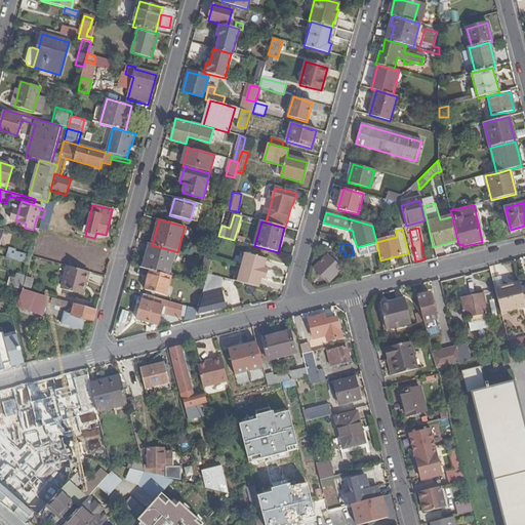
[(152,245),(150,244),(143,269),(151,271),(167,276),(174,251),(152,245)]
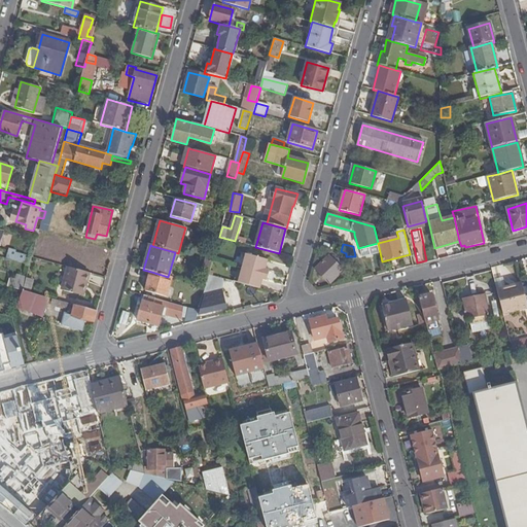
[(9,249),(6,258),(27,265),(29,256),(16,253),(16,251),(9,249)]
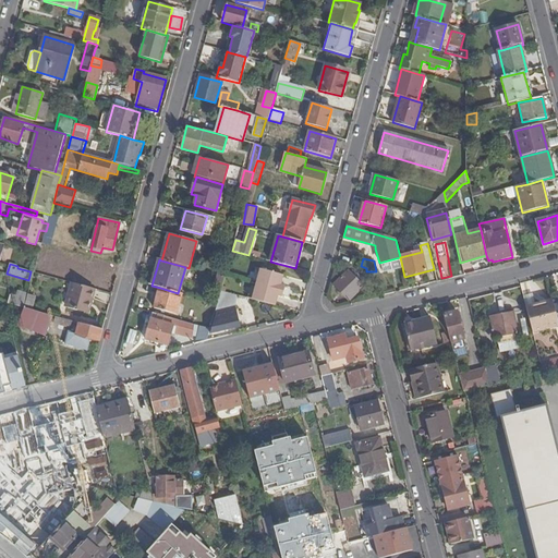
[(218,276),(225,278),(228,267),(220,265),(218,276)]
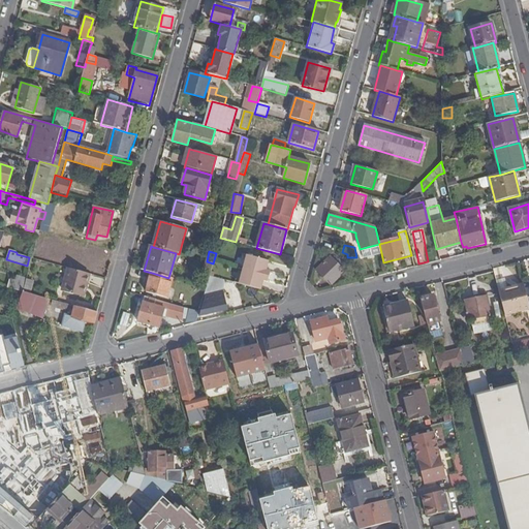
[(244,271),(240,284),(261,290),(263,280),(268,281),(269,277),(270,274),(266,273),(269,261),(248,256),(244,271)]
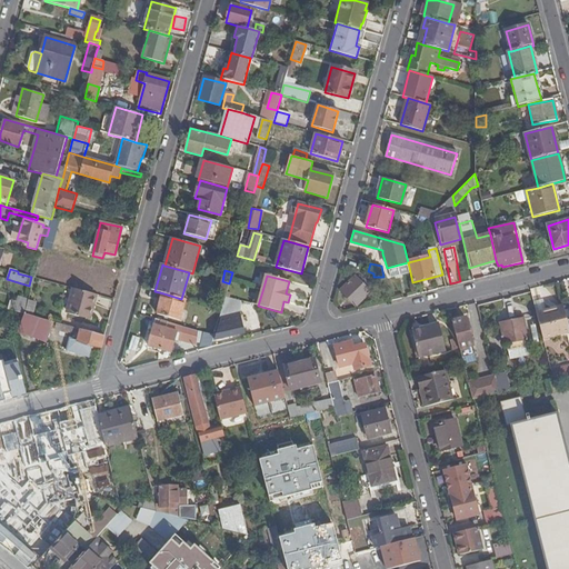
[(355,278),(341,291),(356,307),(370,292),(355,278)]
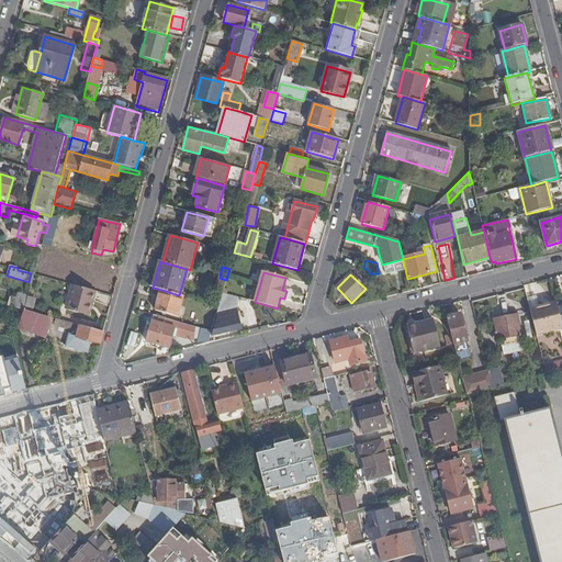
[(216,289),(223,290),(226,280),(220,278),(216,289)]
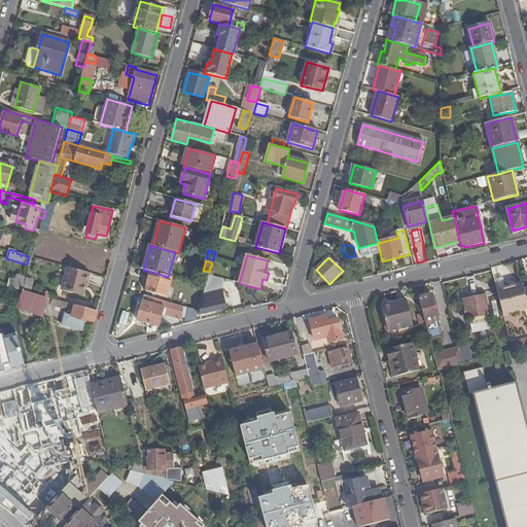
[(90,274),(68,268),(63,289),(83,294),(90,274)]
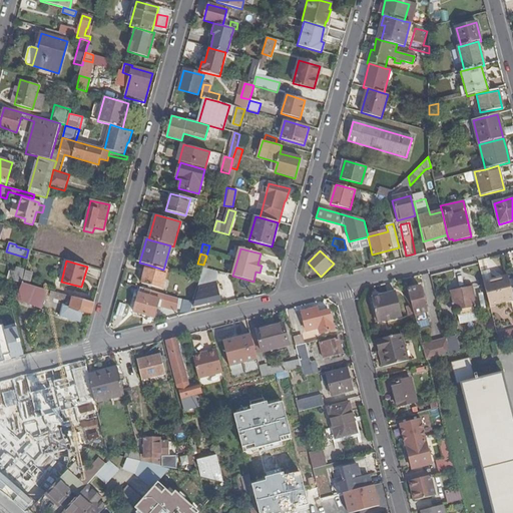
[(163,270),(147,265),(142,283),(161,288),(166,271),(163,270)]
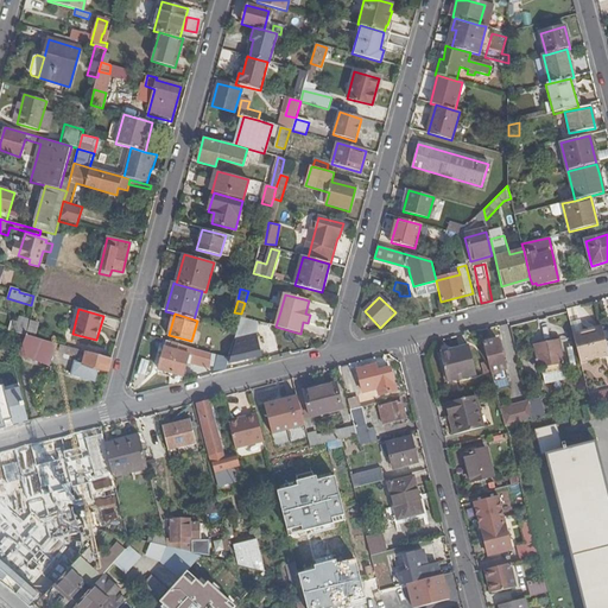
[(39,323),(31,321),(29,329),(26,336),(35,339),(39,323)]
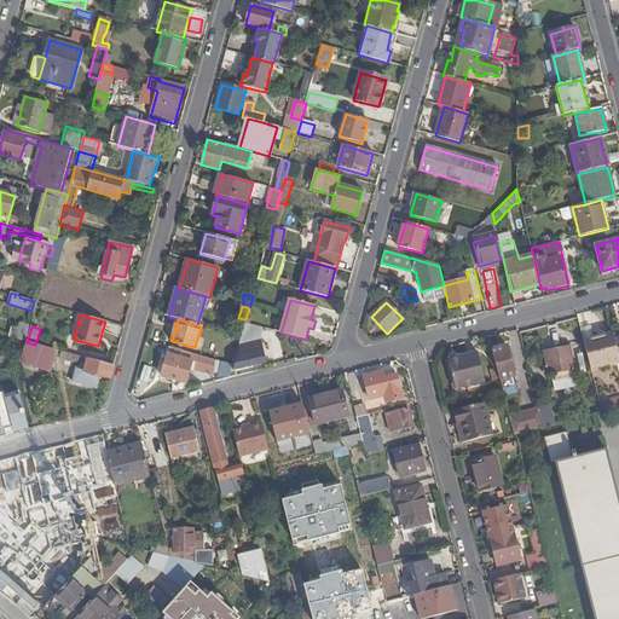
[(10,337),(19,340),(27,342),(29,335),(12,330),(10,337)]
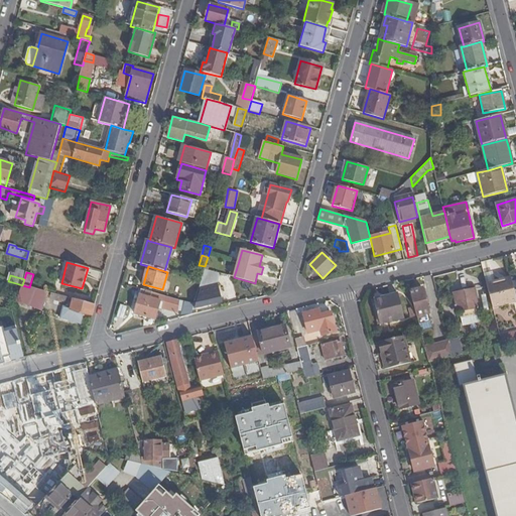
[(487,285),(488,288),(512,282),(511,279),(487,285)]
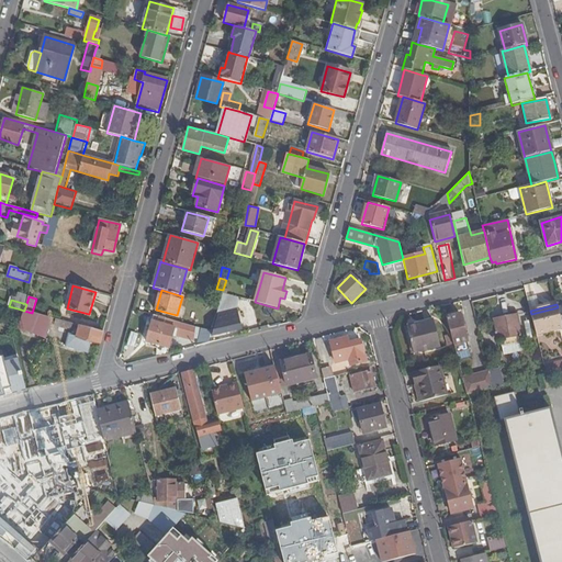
[(561,325),(558,307),(531,314),(537,336),(561,329),(561,325)]
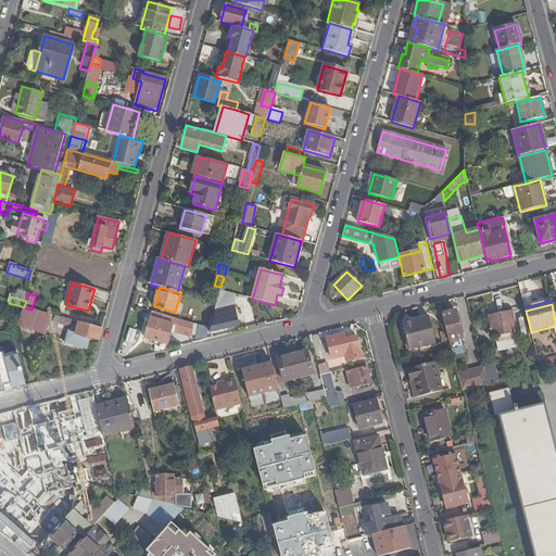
[(24,307),(17,305),(11,324),(17,326),(17,325),(24,307)]
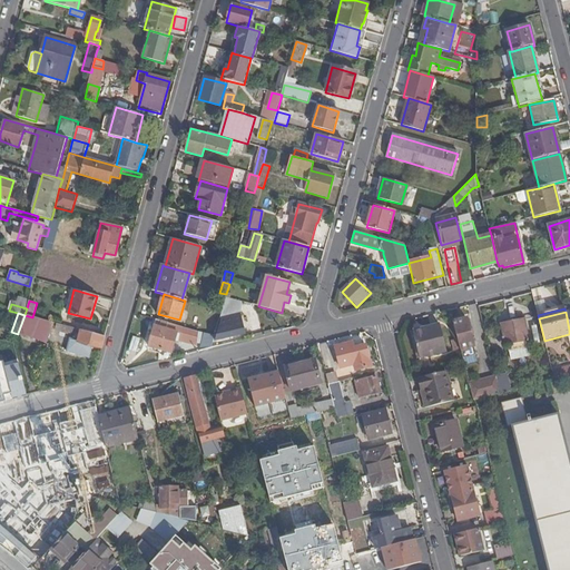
[(239,314),(223,317),(216,342),(244,335),(239,314)]
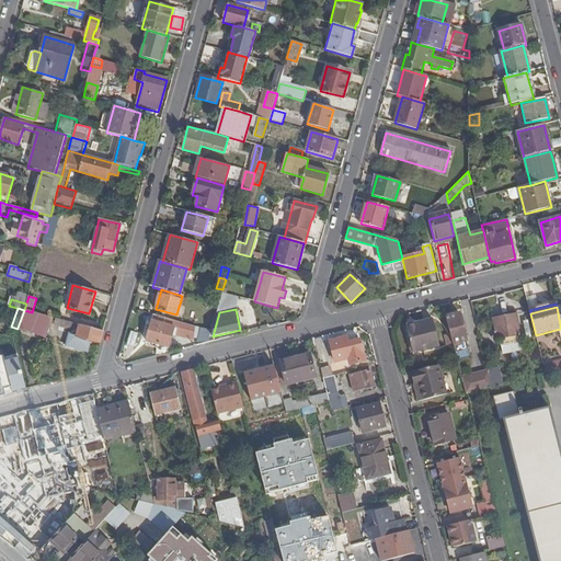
[(101,344),(104,332),(32,312),(24,310),(18,328),(44,338),(50,322),(59,324),(59,327),(67,329),(68,325),(75,328),(72,334),(69,333),(66,346),(83,351),(84,346),(89,347),(90,342),(101,344)]
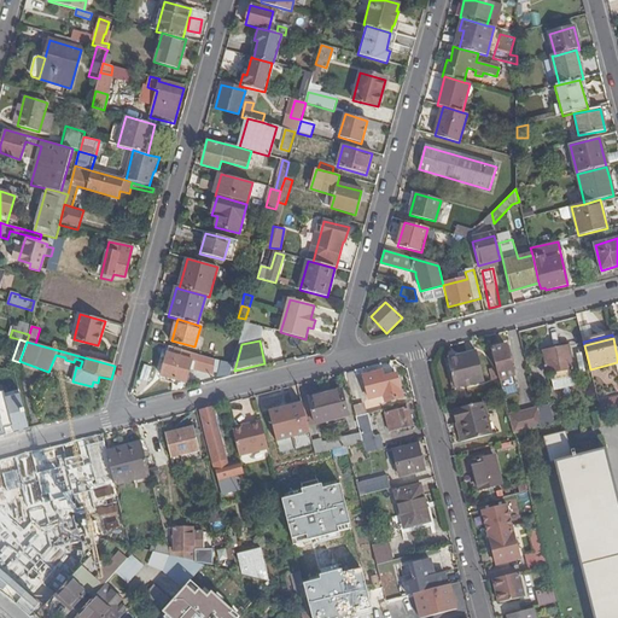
[(491,349),(502,389),(516,385),(506,345),(491,349)]
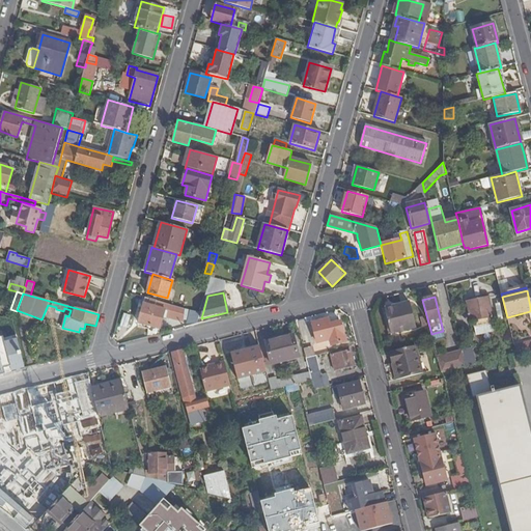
[(194,298),(190,311),(200,314),(203,301),(194,298)]
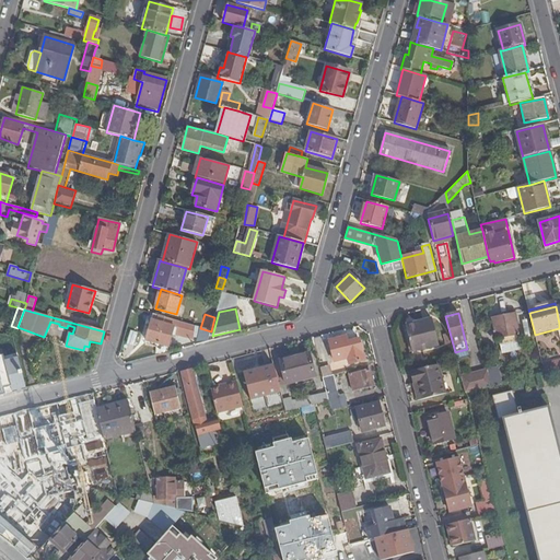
[(515,314),(492,319),(497,338),(499,338),(500,345),(516,341),(515,335),(520,334),(515,314)]
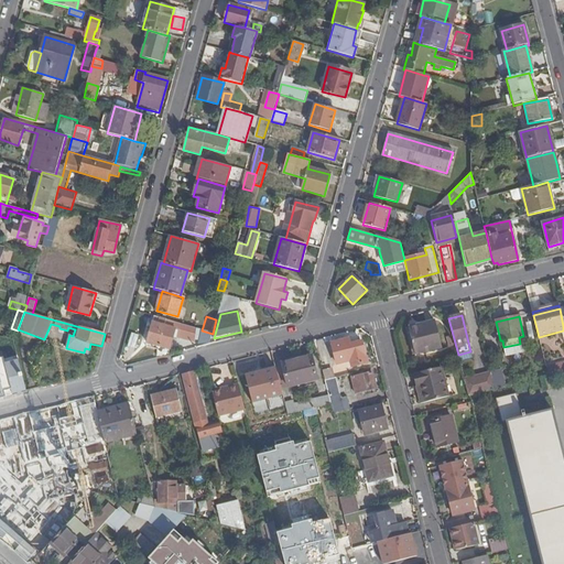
[(193,327),(155,317),(148,344),(149,344),(160,347),(170,349),(173,339),(179,342),(180,338),(194,343),(195,342),(196,342),(194,337),(195,337),(193,327)]
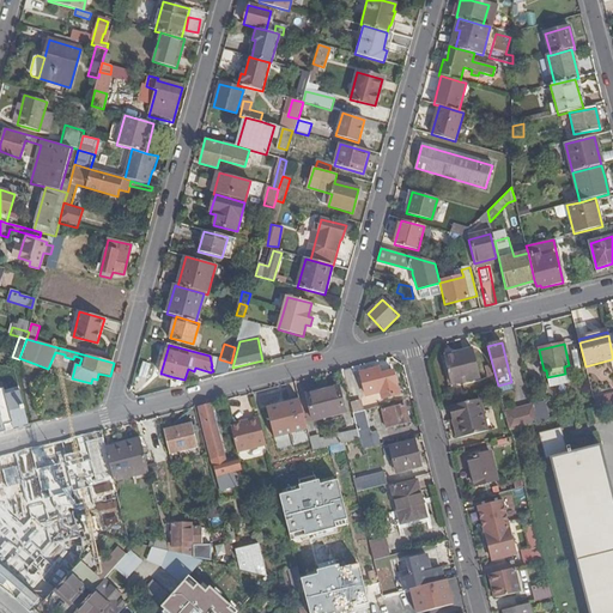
[(462,356),(444,359),(451,387),(481,380),(473,350),(461,352),(462,356)]
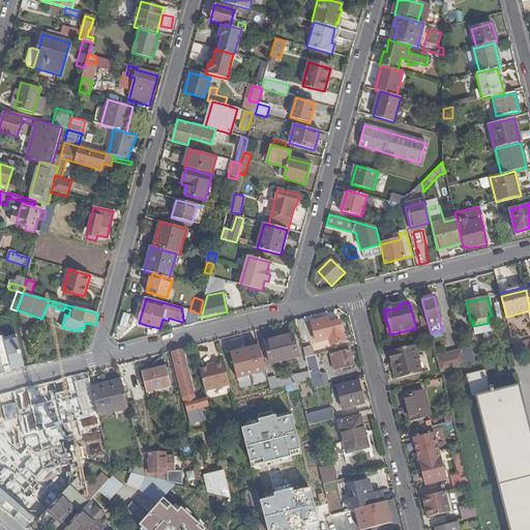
[(182,317),(184,321),(187,322),(189,326),(197,324),(200,314),(189,311),(181,307),(183,317),(182,317)]
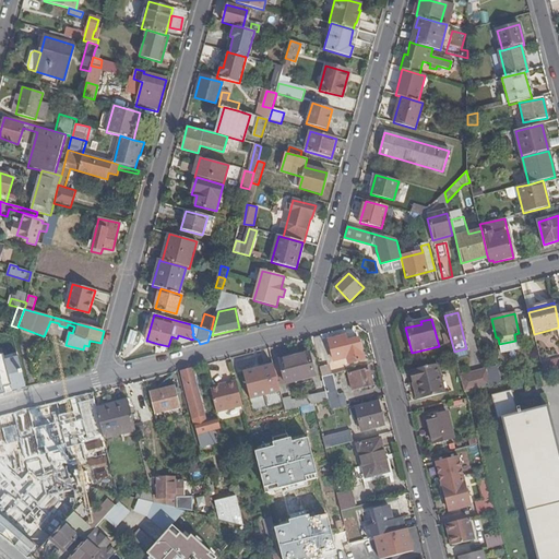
[(139,334),(131,332),(127,344),(134,347),(139,334)]
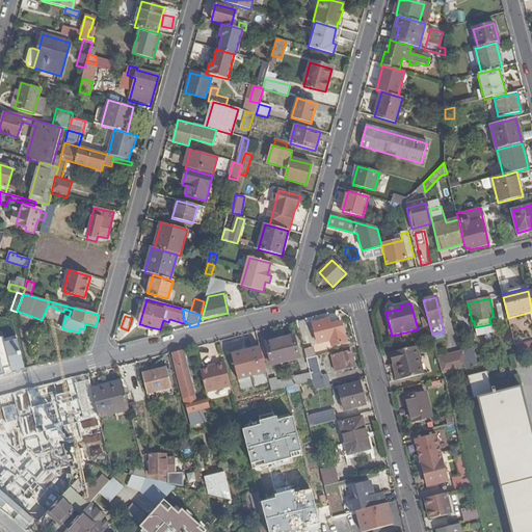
[(315,329),(310,330),(313,344),(330,339),(333,347),(347,344),(342,325),(333,327),(330,319),(314,324),(315,329)]
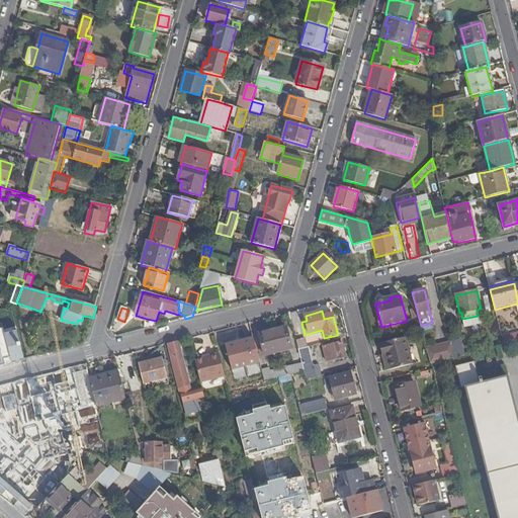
[(286,328),(259,335),(264,355),(291,349),(286,328)]
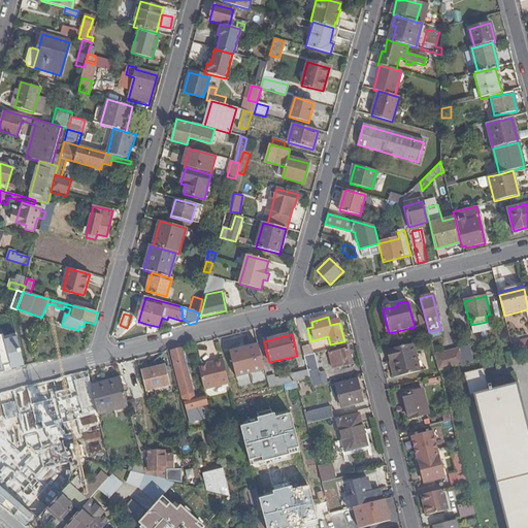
[(7,338),(0,339),(0,361),(12,358),(7,338)]
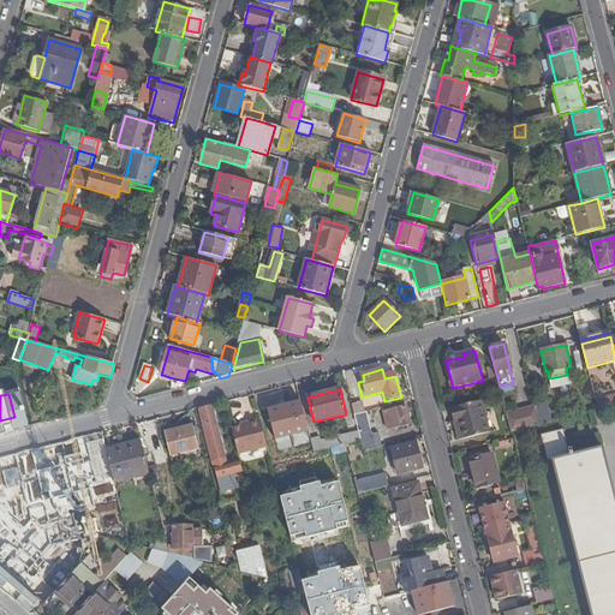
[(614,396),(595,402),(597,411),(614,406),(614,396)]
